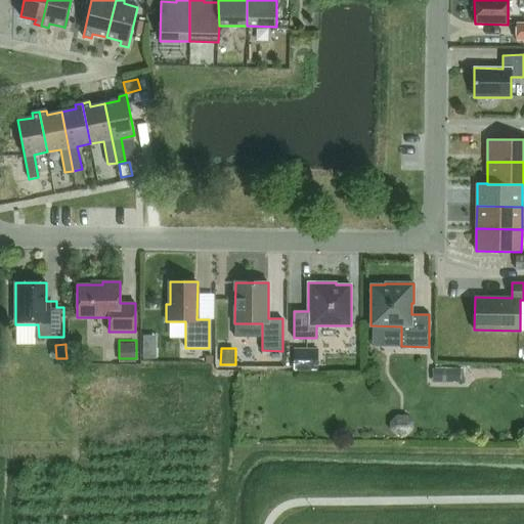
[(293,369),(318,369),(318,350),(294,350),(293,369)]
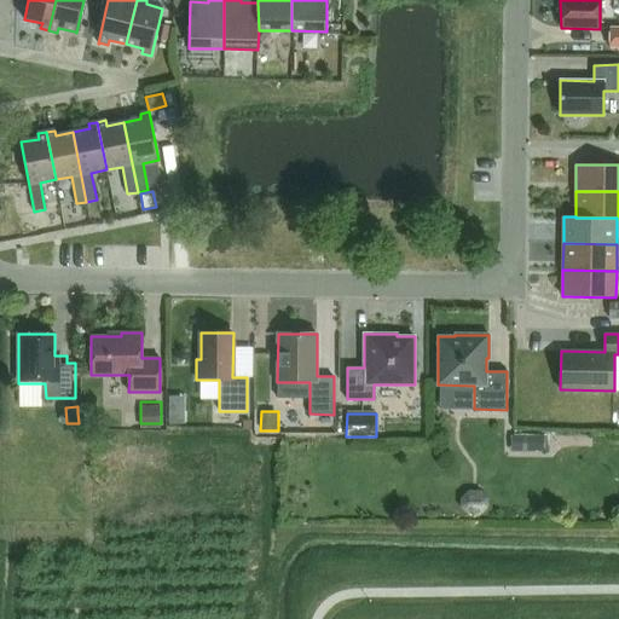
[(512,435),(510,451),(522,451),(522,437),(512,435)]
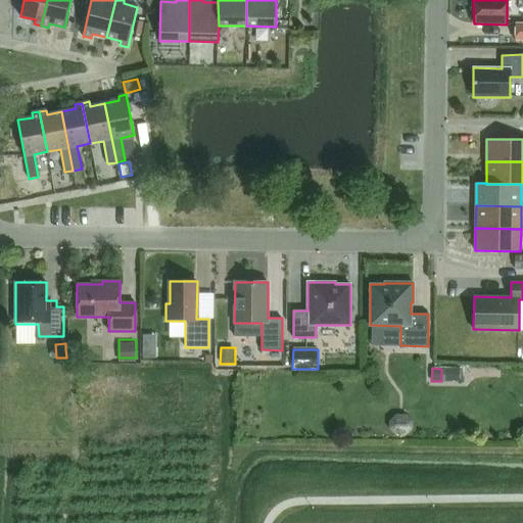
[(407,416),(396,416),(388,422),(388,428),(394,436),(407,436),(413,429),(413,422),(407,416)]
